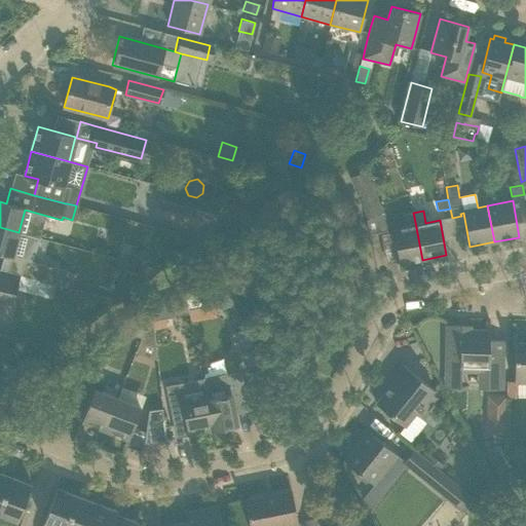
[(414,217),(413,213),(403,215),(405,227),(392,229),(399,264),(422,260),(414,217)]
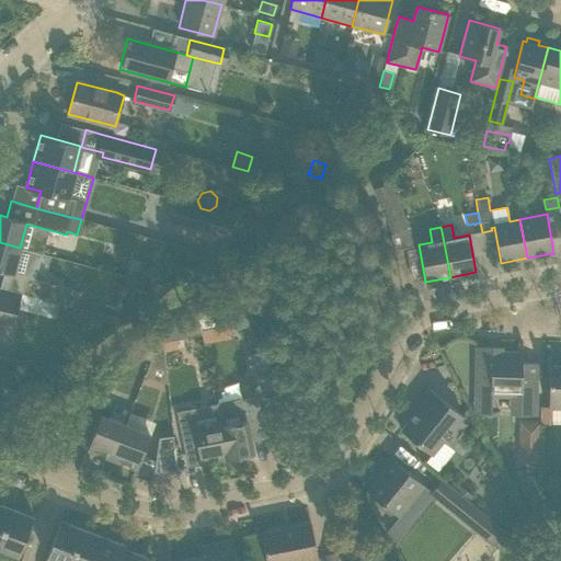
[(20,248),(0,242),(0,271),(13,274),(20,248)]
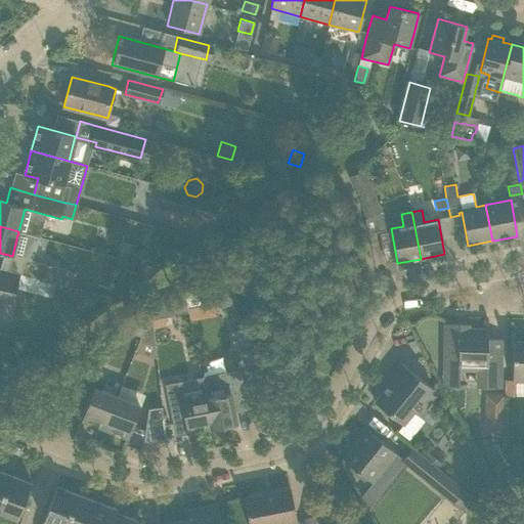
[(20,273),(67,286),(70,271),(24,259),(20,273)]
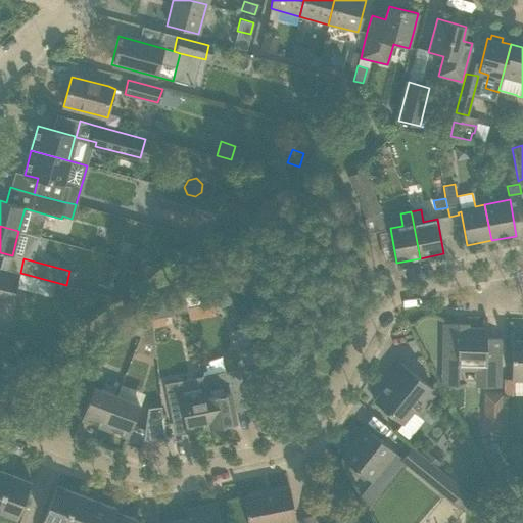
[(0,302),(10,305),(18,276),(0,270),(0,302)]
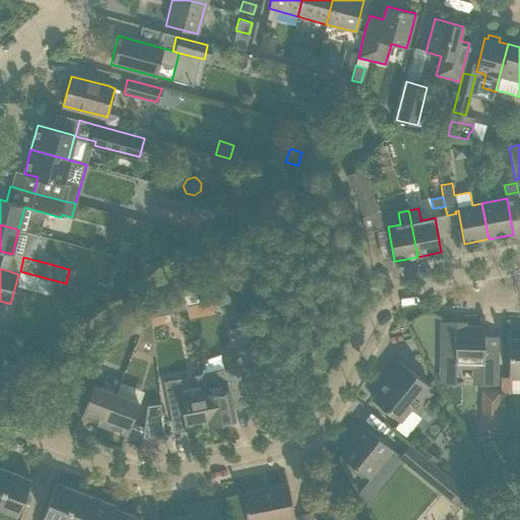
[(210,286),(213,306),(231,303),(224,284),(210,286)]
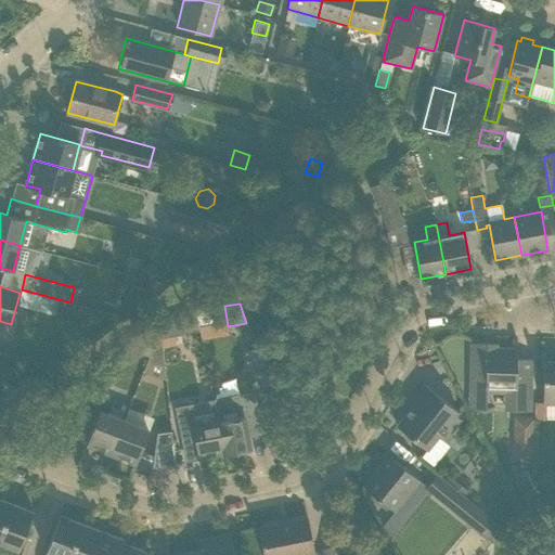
[(142,373),(165,379),(163,365),(159,341),(155,338),(146,360),(142,373)]
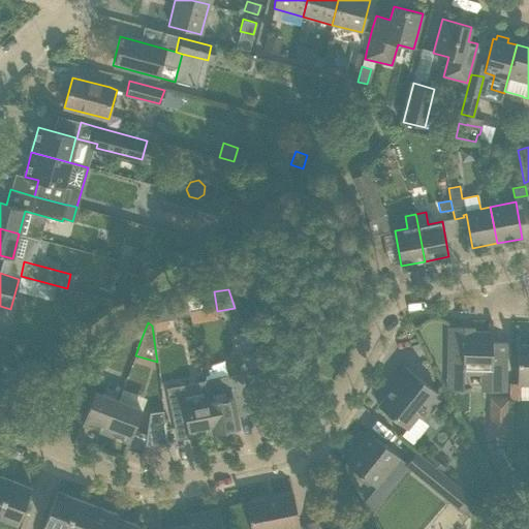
[(446,375),(490,375),(490,392),(505,392),(506,342),(492,342),(492,332),(464,332),(464,328),(447,327),(446,375)]
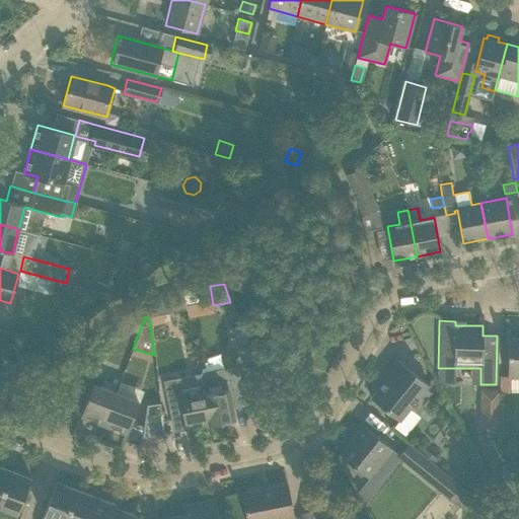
[(507,377),(518,377),(518,338),(508,338),(507,377)]
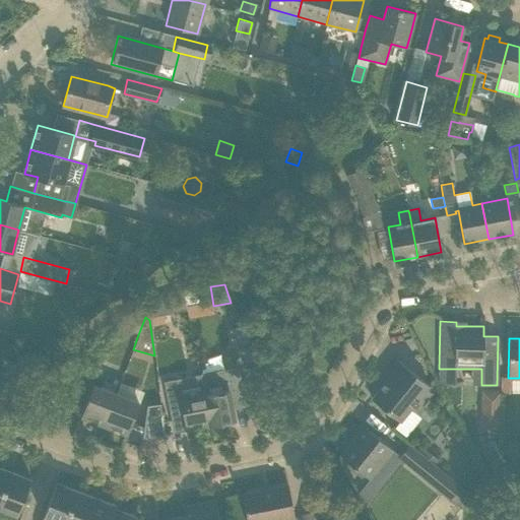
[(87,367),(99,371),(103,360),(106,351),(94,347),(91,355),(87,367)]
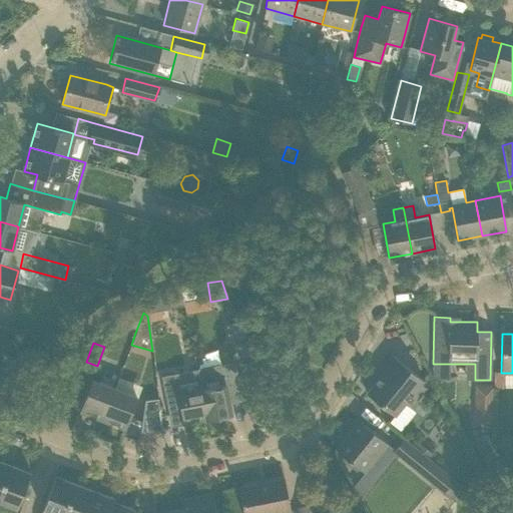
[(375,376),(378,379),(366,393),(394,416),(404,404),(409,408),(425,388),(420,384),(423,381),(391,355),(375,376)]
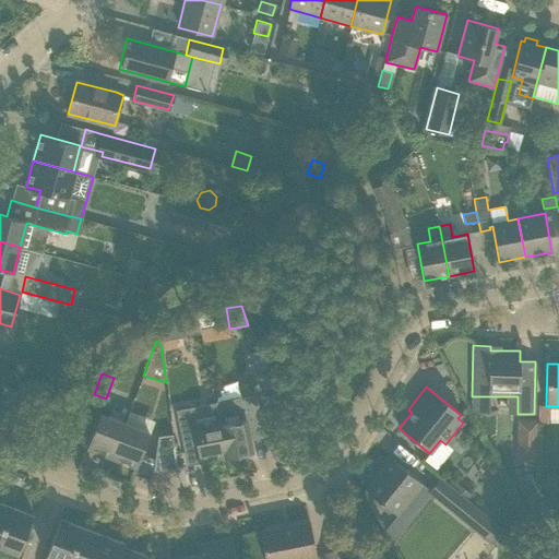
[(263,436),(256,397),(242,401),(241,399),(215,404),(225,453),(224,454),(225,459),(251,453),(249,438),(263,436)]
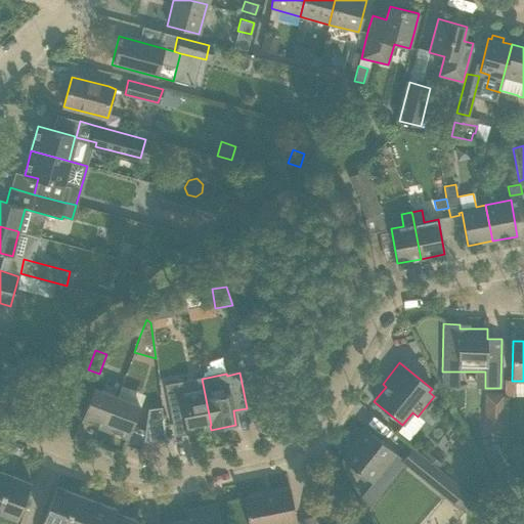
[(211,425),(202,379),(201,378),(177,383),(177,382),(164,385),(171,419),(183,416),(186,430),(210,426),(211,425)]
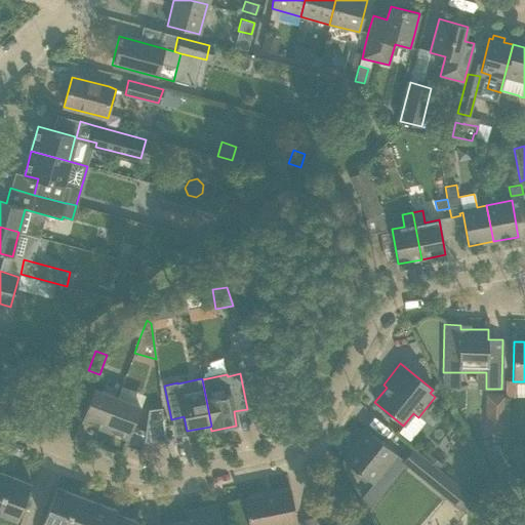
[(81,420),(105,430),(117,399),(93,390),(81,420)]
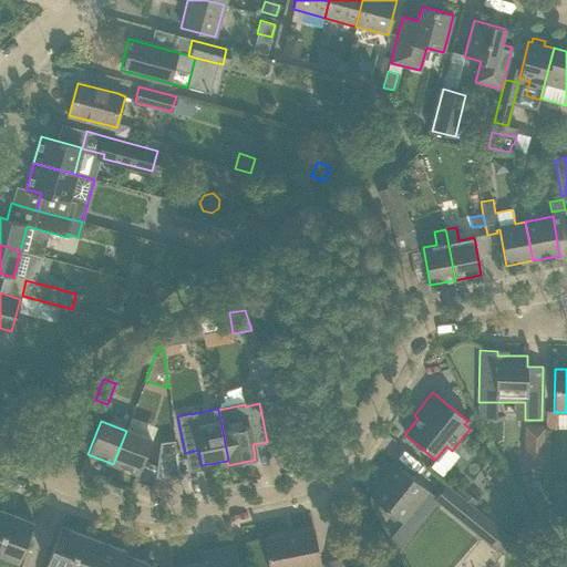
[(525,428),(524,443),(542,443),(543,428),(525,428)]
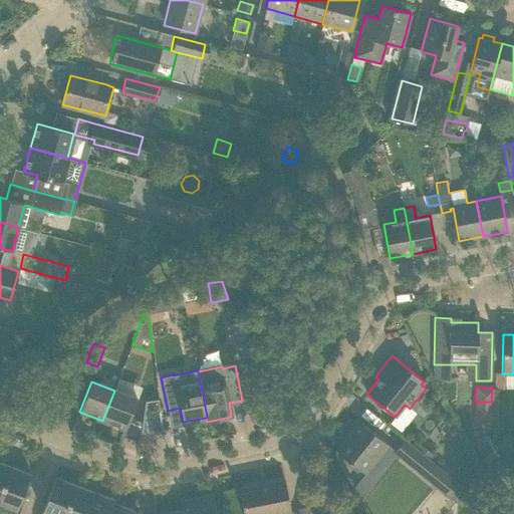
[(114,391),(102,421),(125,429),(138,399),(114,391)]
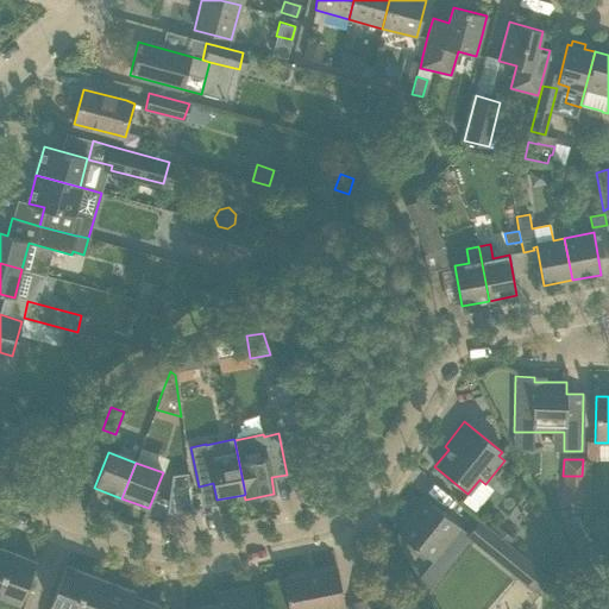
[(171,475),(167,513),(192,509),(188,473),(171,475)]
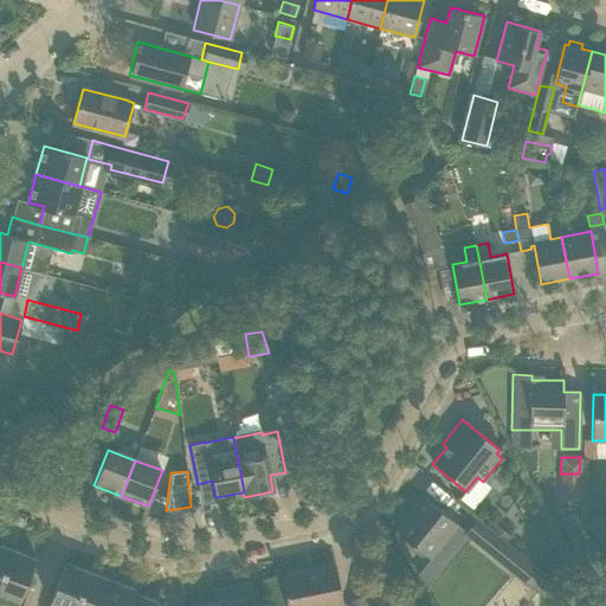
[(395,532),(430,559),(457,524),(424,497),(395,532)]
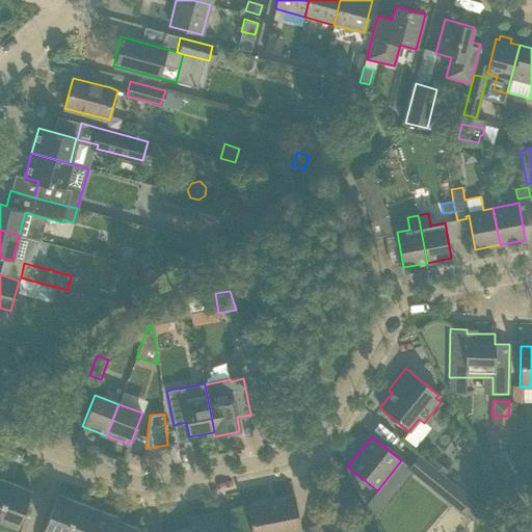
[(418,455),(407,468),(436,491),(468,516),(478,504),(447,479),(418,455)]
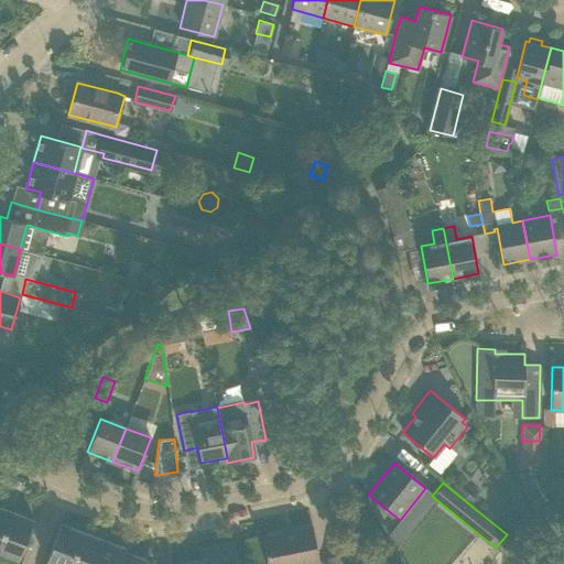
[(0,539),(11,511),(0,507),(3,500),(0,498),(0,539)]
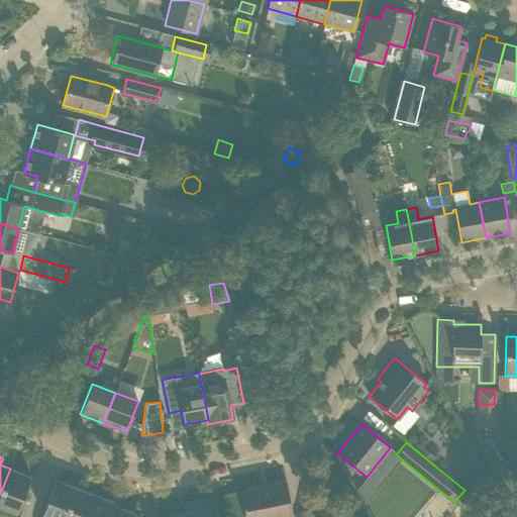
[(30,477),(10,469),(0,494),(0,506),(16,513),(30,477)]
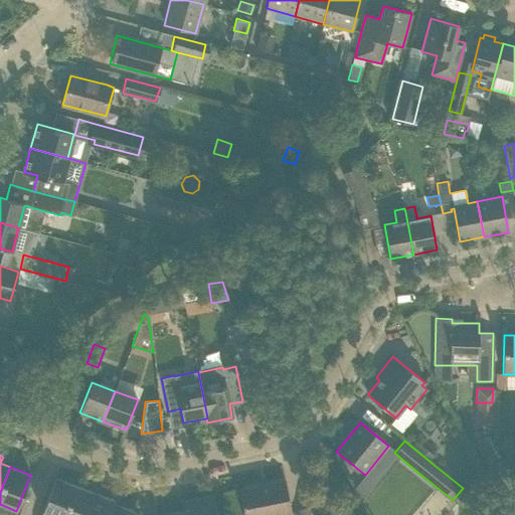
[(63,514),(75,486),(55,478),(41,514),(44,514),(63,514)]
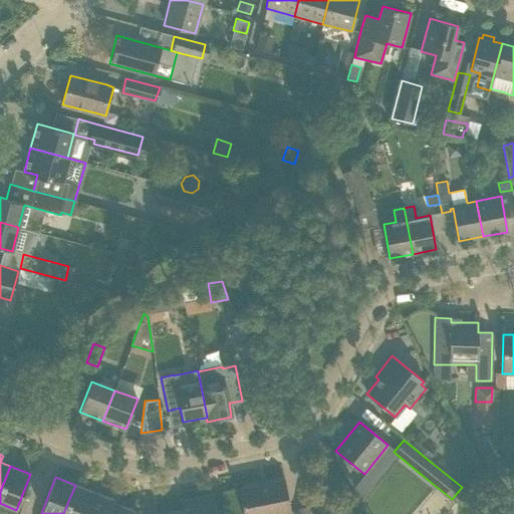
[(513,477),(503,483),(513,504),(513,477)]
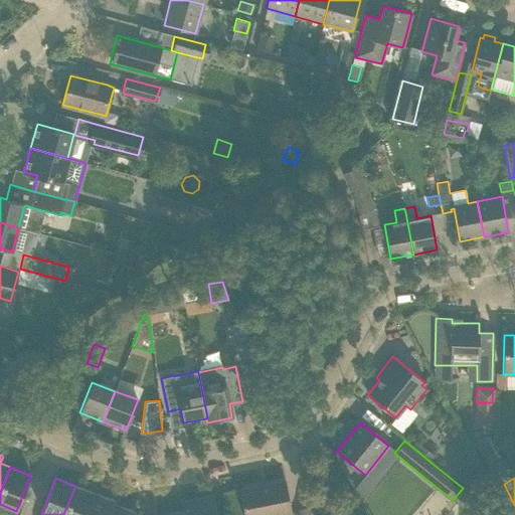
[(239,490),(243,509),(243,514),(288,514),(292,514),(285,480),(239,490)]
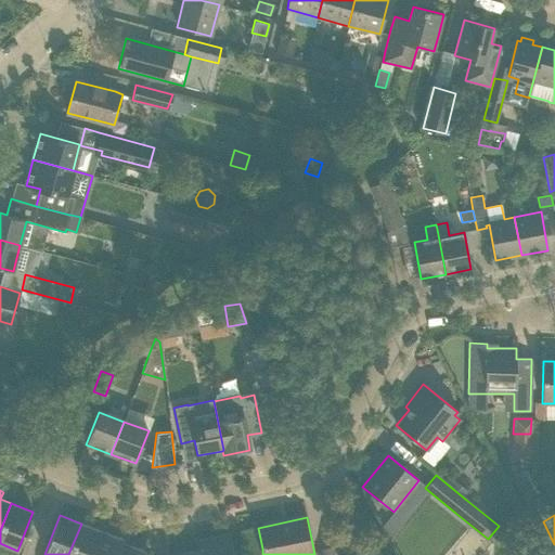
[(68,554),(93,554),(103,531),(81,524),(68,554)]
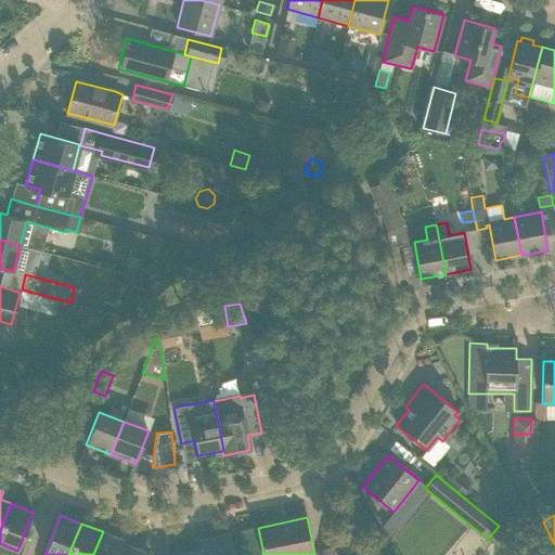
[(476,554),(488,542),(470,526),(459,538),(476,554)]
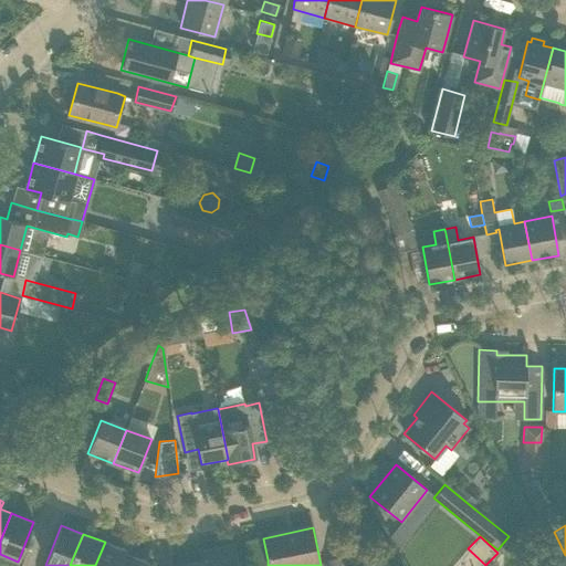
[(95,565),(119,565),(125,553),(126,553),(127,551),(105,542),(95,565)]
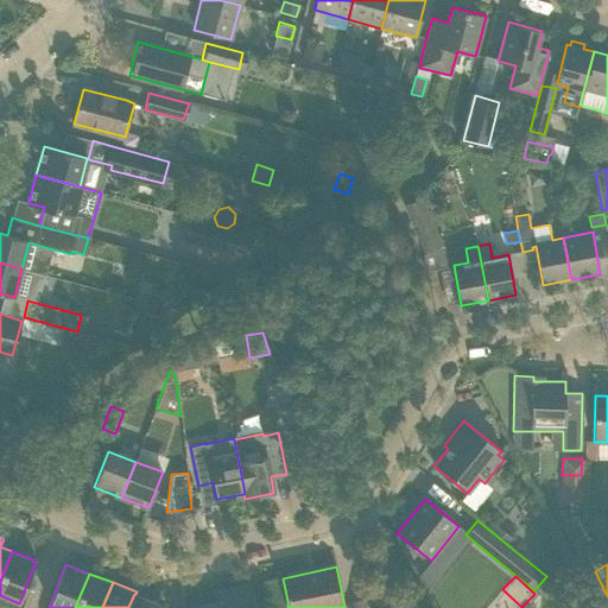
[(257,607),(252,584),(228,589),(230,607),(257,607)]
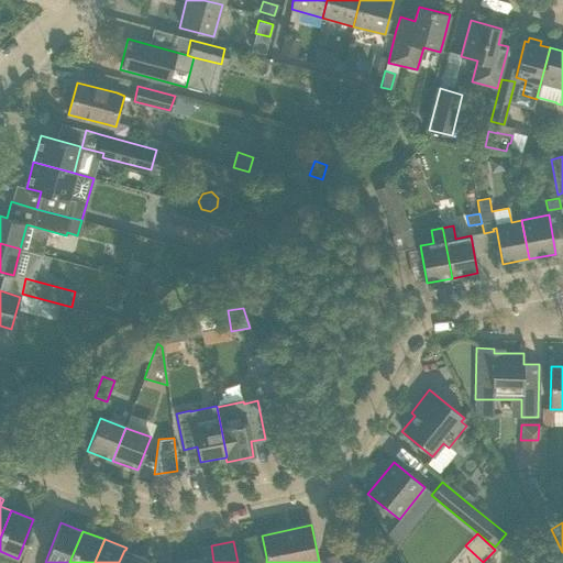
[(185,561),(185,562),(213,562),(211,545),(198,548),(200,559),(185,561)]
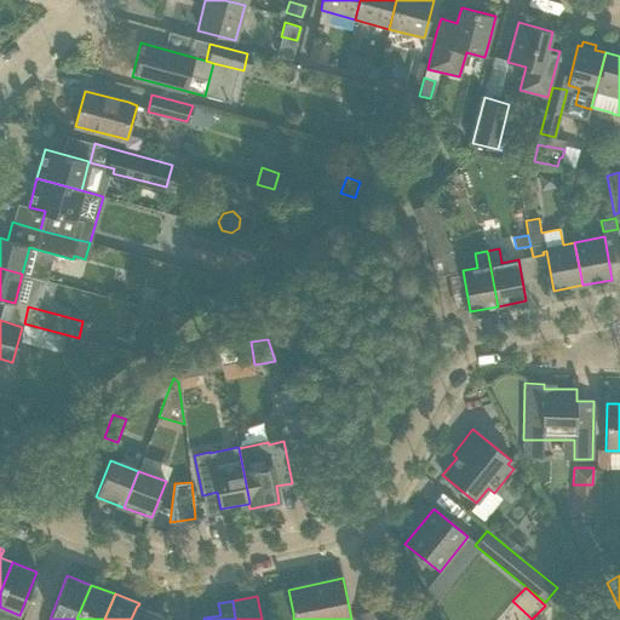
[(363,619),(391,619),(382,602),(360,614),(363,619)]
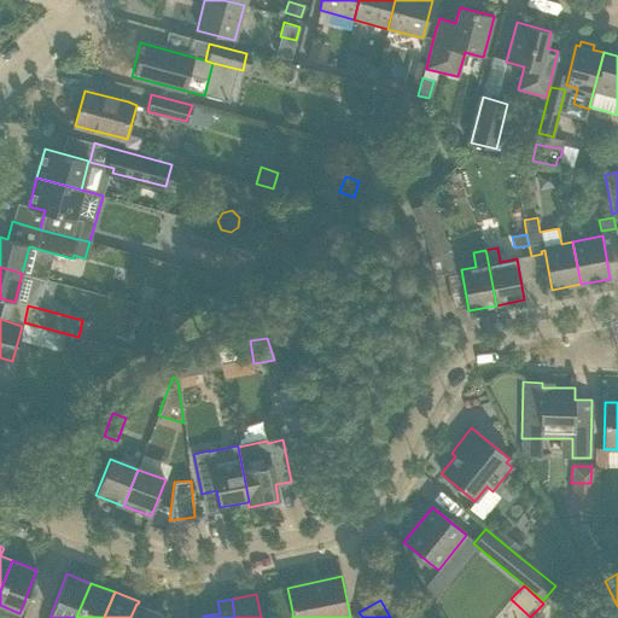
[(130,617),(158,617),(161,613),(138,604),(136,604),(130,617)]
